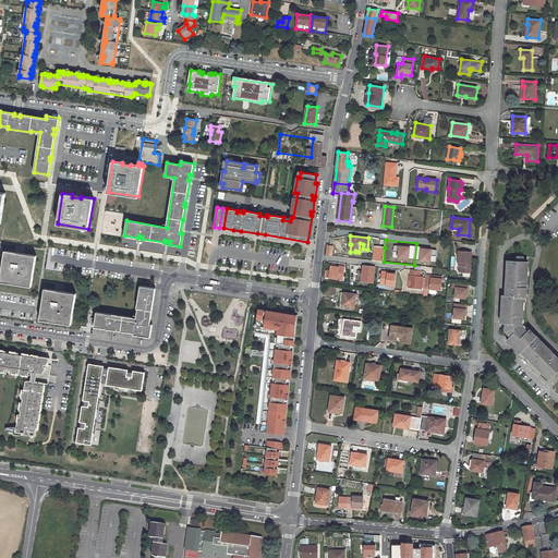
[(327,241),(326,255),(331,256),(332,251),(334,251),(335,242),(327,241)]
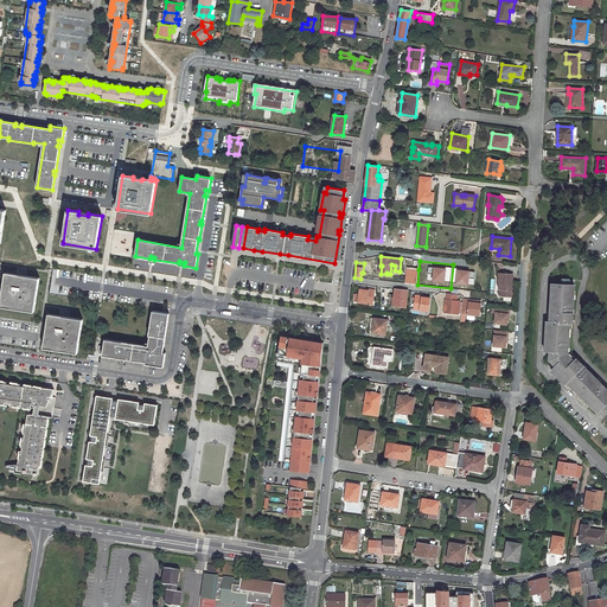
[(408,275),(407,283),(417,285),(419,269),(411,268),(410,276),(408,275)]
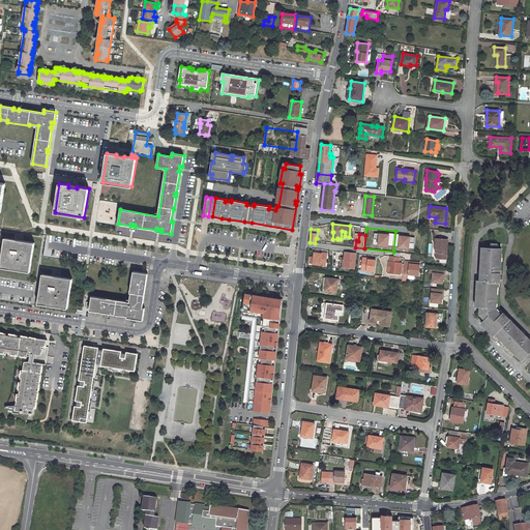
[(5,238),(0,267),(30,272),(34,242),(22,240),(22,243),(13,241),(13,239),(5,238)]
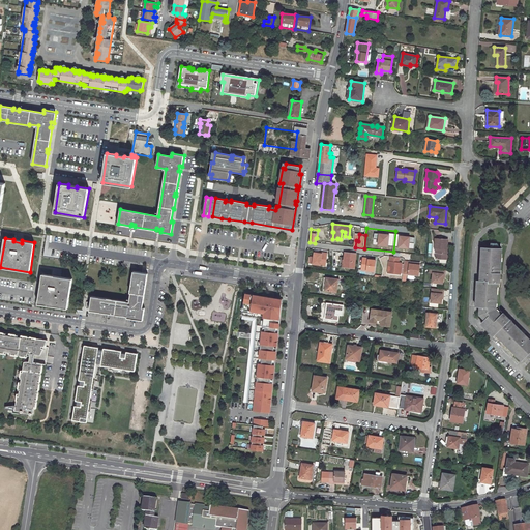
[(437,249),(436,259),(446,260),(448,240),(435,239),(435,249),(437,249)]
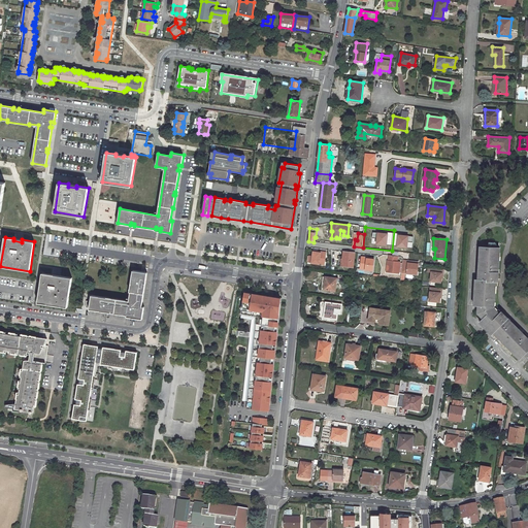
[(475,281),(474,305),(479,305),(477,312),(484,319),(480,322),(489,331),(490,330),(493,333),(494,332),(520,358),(527,350),(527,338),(501,312),(499,315),(494,308),(495,282),(498,282),(499,249),(481,248),(479,281),(475,281)]
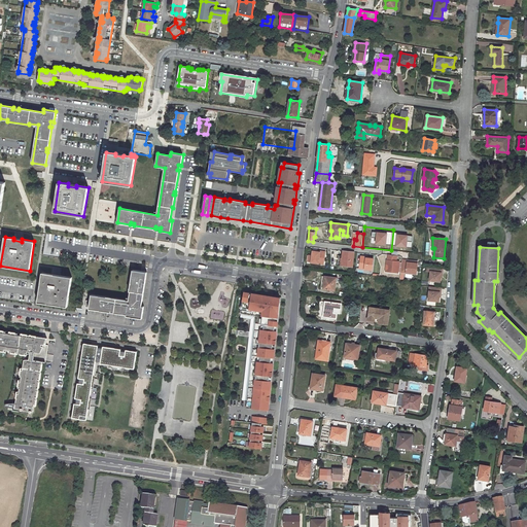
[(312,262),(324,265),(325,251),(320,251),(320,252),(313,251),(312,256),(312,262)]
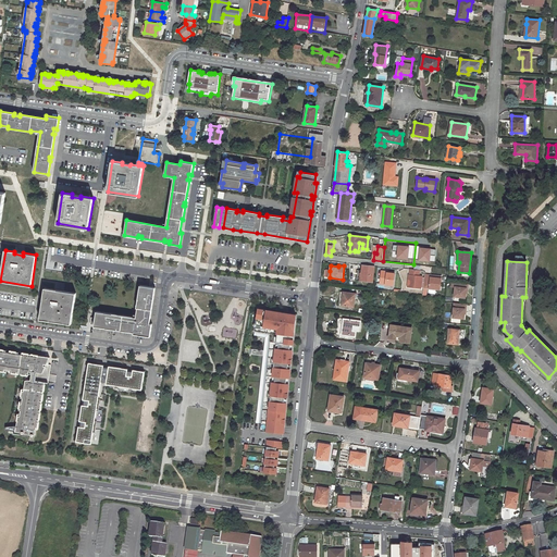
[(362,265),(361,274),(362,274),(361,281),(372,283),(374,267),(362,265)]
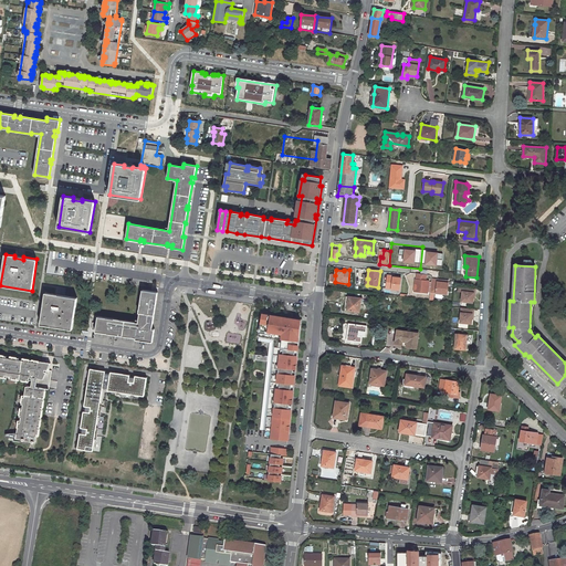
[(426,281),(427,275),(417,274),(416,280),(415,292),(428,294),(429,281),(426,281)]
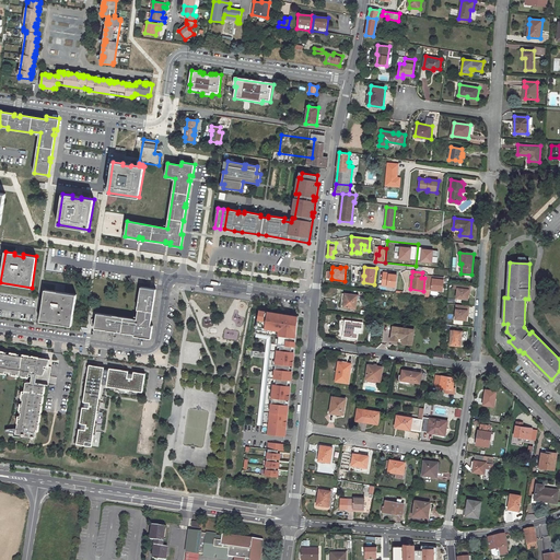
[(384,272),(382,286),(396,288),(397,275),(389,275),(389,273),(384,272)]
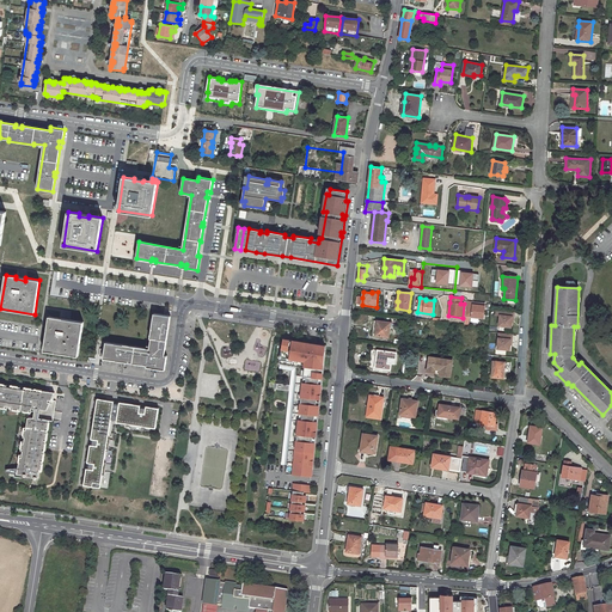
[(467,303),(466,317),(483,319),(485,306),(473,305),(473,304),(467,303)]
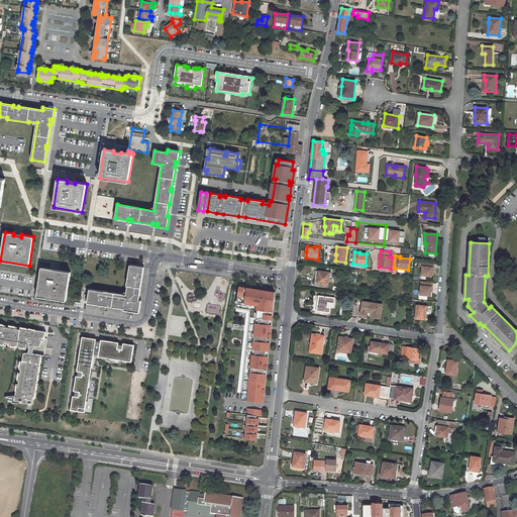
[(432,263),(420,262),(419,266),(422,267),(421,276),(432,277),(432,272),(433,268),(432,268),(432,263)]
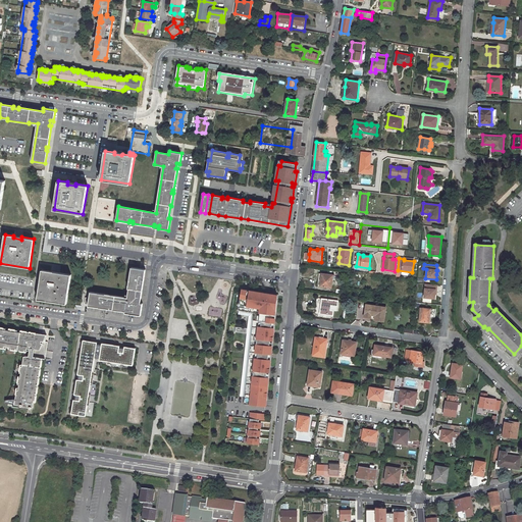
[(105,306),(105,308),(125,311),(126,309),(131,310),(131,312),(131,314),(141,315),(143,304),(140,303),(144,278),(143,277),(143,273),(145,274),(145,269),(132,267),(128,289),(129,289),(127,298),(91,292),(90,298),(86,298),(85,303),(89,304),(89,305),(101,307),(102,306),(105,306)]
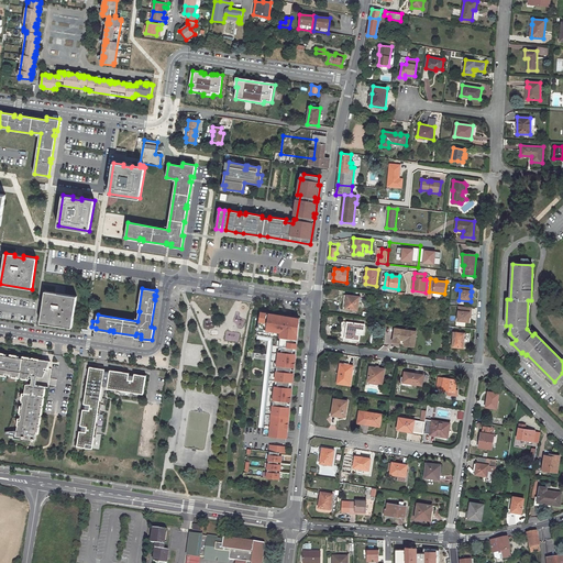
[(45,291),(41,322),(72,328),(77,296),(64,294),(63,297),(55,295),(55,293),(45,291)]
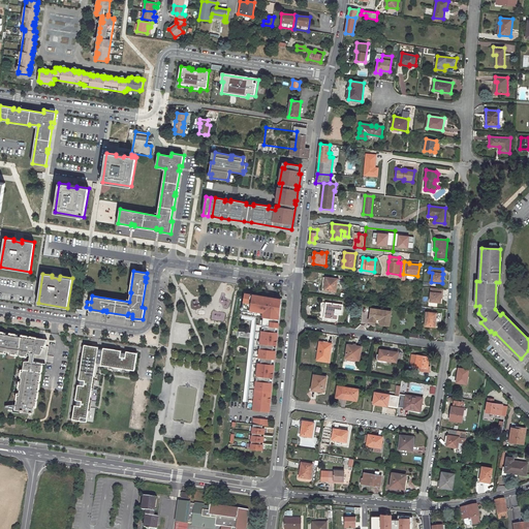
[(327,278),(324,290),(336,292),(338,279),(327,278)]
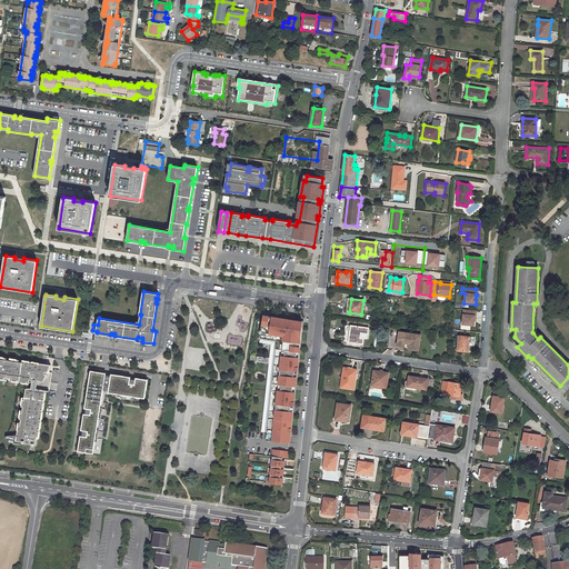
[(475,311),(463,310),(462,325),(473,326),(475,321),(475,316),(473,316),(475,311)]
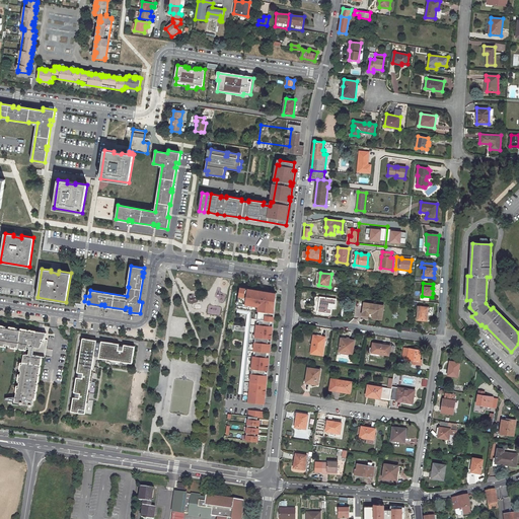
[(276,293),(241,288),(237,308),(252,310),(242,401),(264,403),(276,293)]
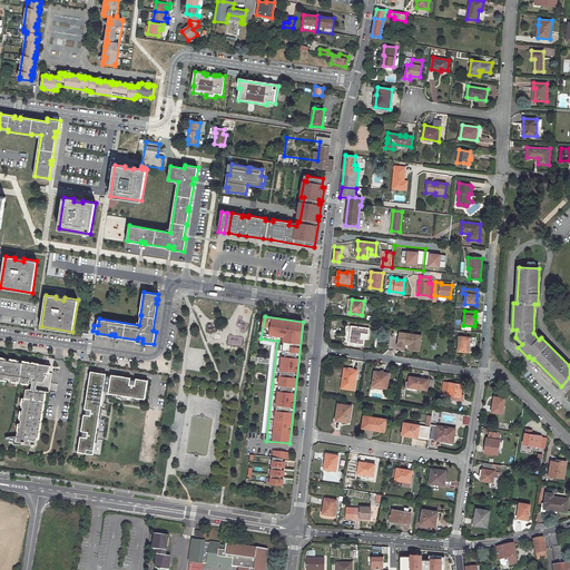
[(364,340),(361,340),(362,334),(369,334),(370,328),(354,326),(353,335),(351,334),(350,343),(364,345),(364,340)]
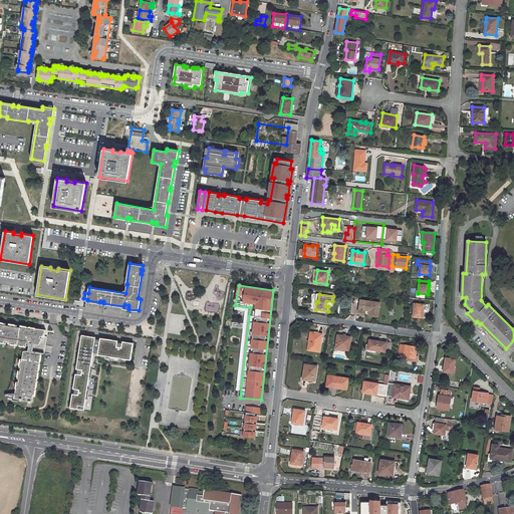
[(369,314),(369,315),(378,317),(380,303),(360,300),(359,309),(369,311),(369,314)]
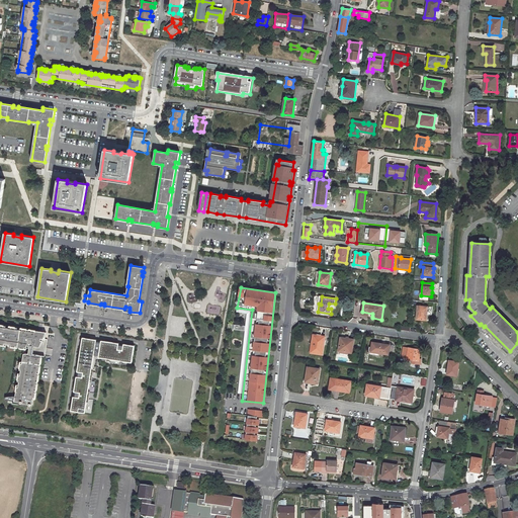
[(207,305),(206,314),(220,315),(221,306),(207,305)]
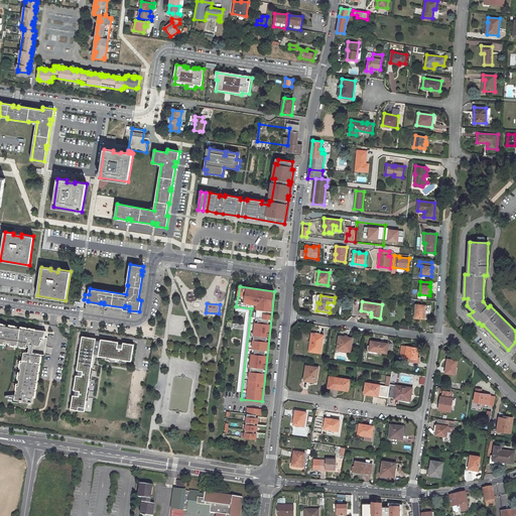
[(416,304),(414,318),(424,319),(425,312),(425,305),(421,305),(416,304)]
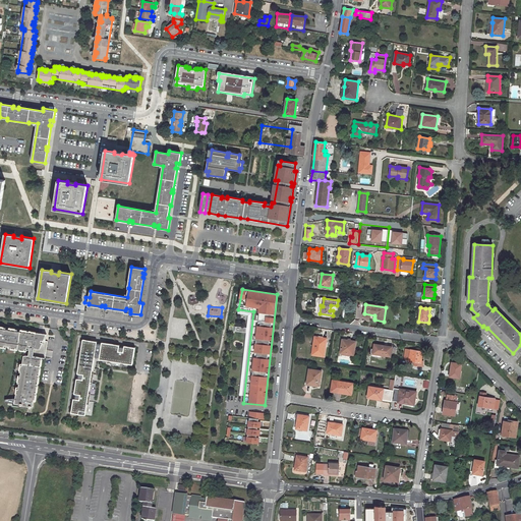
[(8,401),(8,403),(29,406),(29,411),(32,412),(32,407),(34,407),(42,356),(45,357),(48,343),(43,342),(44,341),(47,334),(0,327),(0,346),(4,347),(4,346),(10,347),(9,348),(15,349),(16,347),(18,348),(18,349),(24,350),(24,349),(30,350),(29,355),(24,356),(22,365),(21,365),(20,371),(21,371),(20,377),(19,377),(18,383),(19,383),(19,388),(17,388),(16,397),(6,398),(5,401),(8,401)]
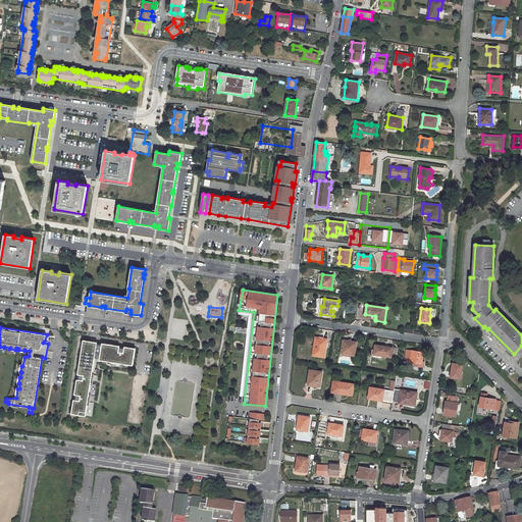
[(316,337),(314,347),(316,347),(315,356),(325,357),(327,340),(316,337)]
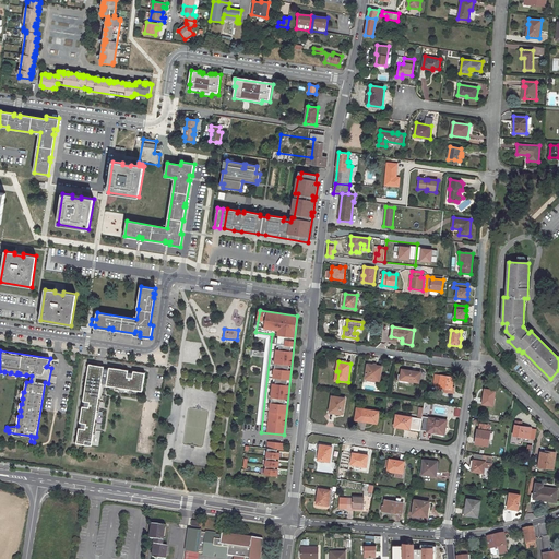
[(79,427),(76,443),(92,445),(93,440),(102,384),(137,390),(142,391),(145,372),(133,370),(133,372),(128,372),(128,370),(109,367),(109,369),(104,368),(104,366),(88,364),(83,401),(85,401),(84,406),(82,406),(80,423),(82,423),(81,428),(79,427)]
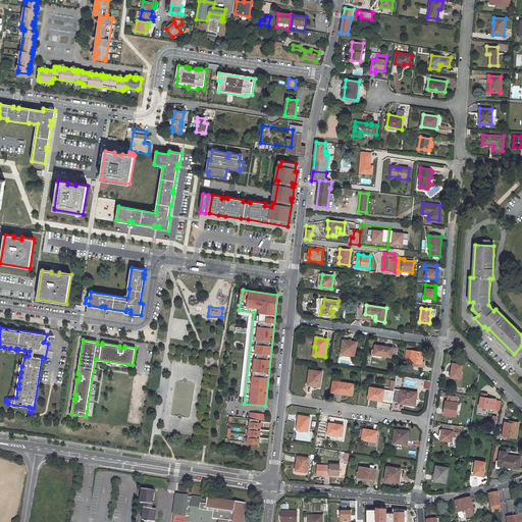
[(344,341),(342,354),(343,354),(343,358),(351,359),(352,356),(355,356),(357,343),(344,341)]
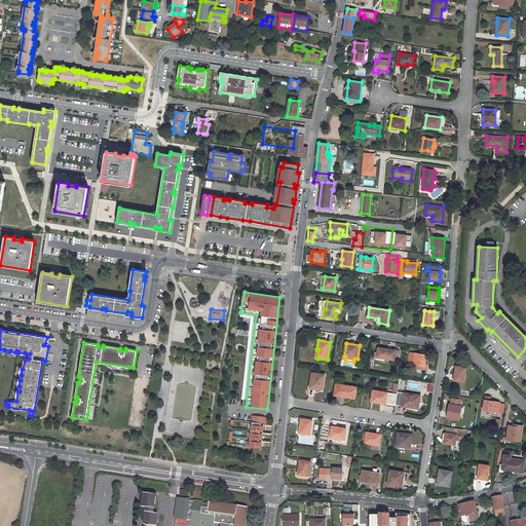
[(378,347),(377,358),(395,361),(396,350),(378,347)]
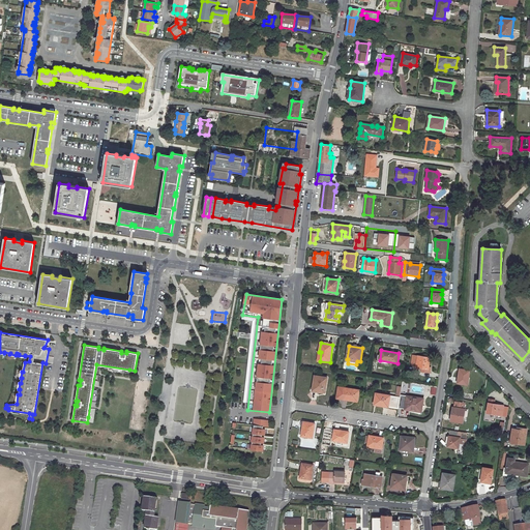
[(422,367),(421,371),(421,372),(430,374),(431,369),(429,367),(431,358),(418,356),(413,355),(411,365),(422,367)]
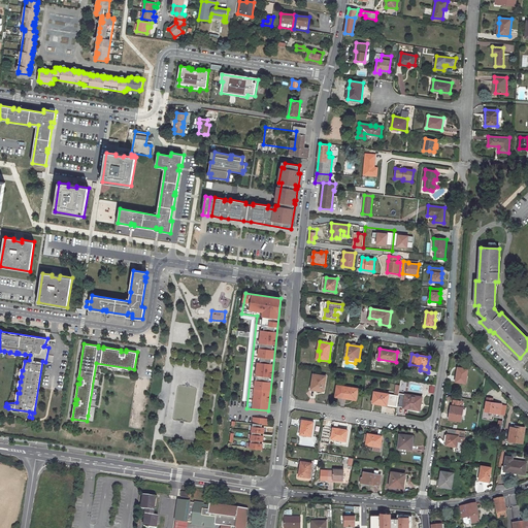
[(88,416),(89,417),(97,365),(129,370),(129,368),(96,363),(88,416)]
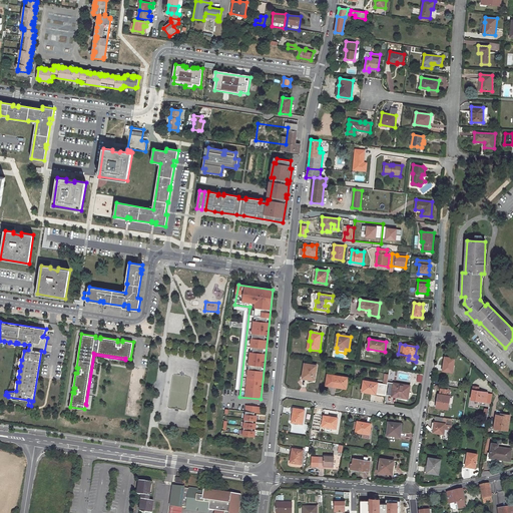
[(445,358),(443,371),(453,373),(455,359),(445,358)]
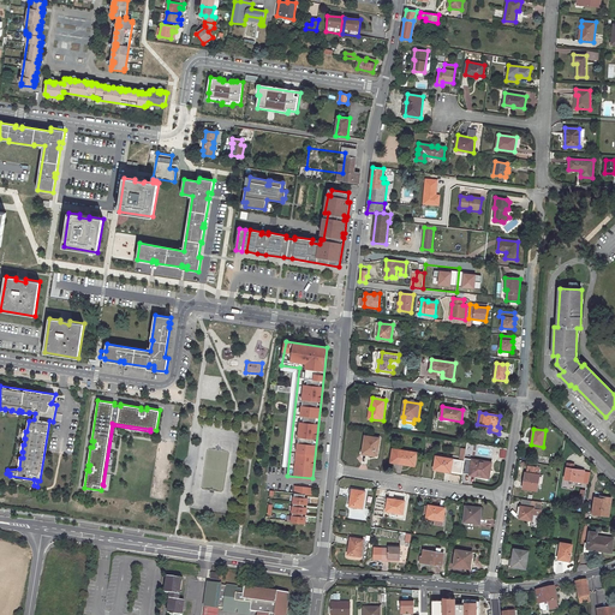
[(365,436),(363,453),(377,455),(380,439),(365,436)]
